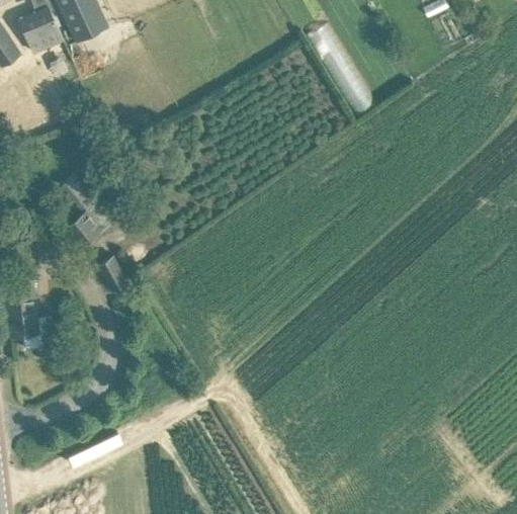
[(31,0),(35,14),(19,21),(33,54),(64,40),(45,0),(31,0)]
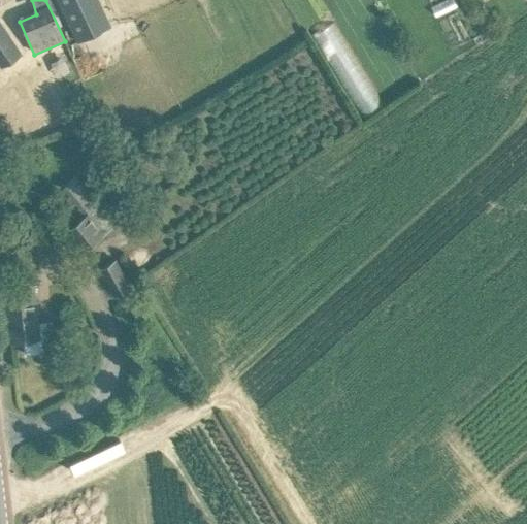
[(55,0),(75,44),(111,29),(98,0),(55,0)]
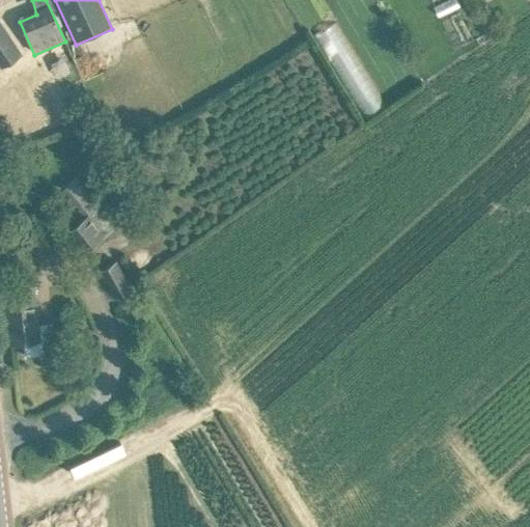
[(335,24),(316,35),(367,117),(386,105),(335,24)]
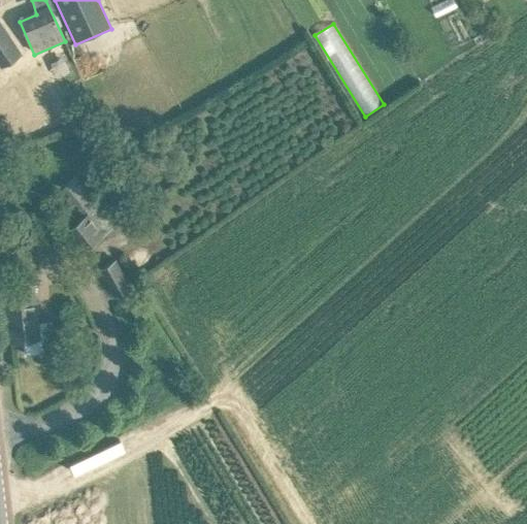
[(0,63),(3,68),(21,58),(0,26),(0,63)]
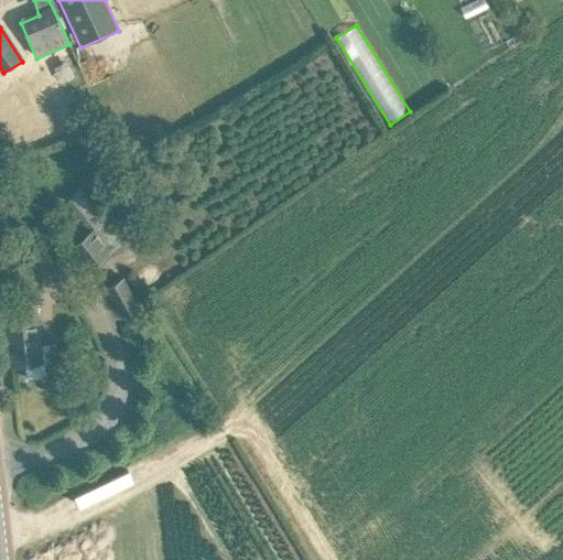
[(68,250),(86,273),(111,254),(110,252),(130,237),(115,216),(107,222),(82,191),(67,202),(75,212),(68,216),(75,225),(80,221),(90,233),(68,250)]
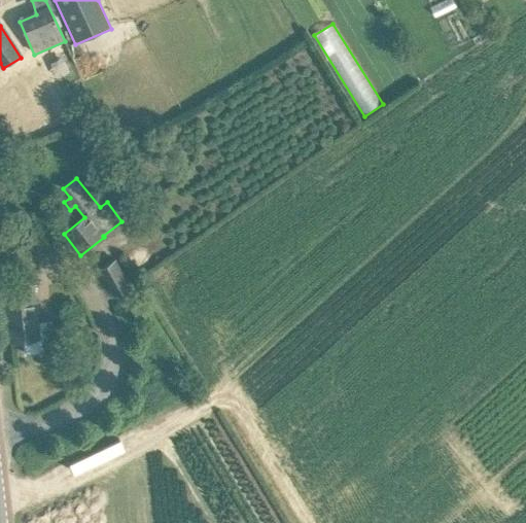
[(132,288),(118,266),(115,262),(98,272),(114,299),(132,288)]
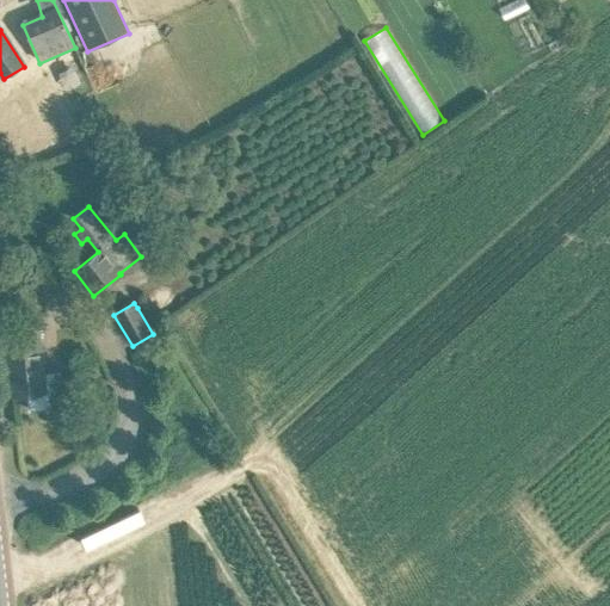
[(12,397),(28,395),(30,413),(55,409),(54,391),(45,391),(38,331),(6,334),(12,397)]
